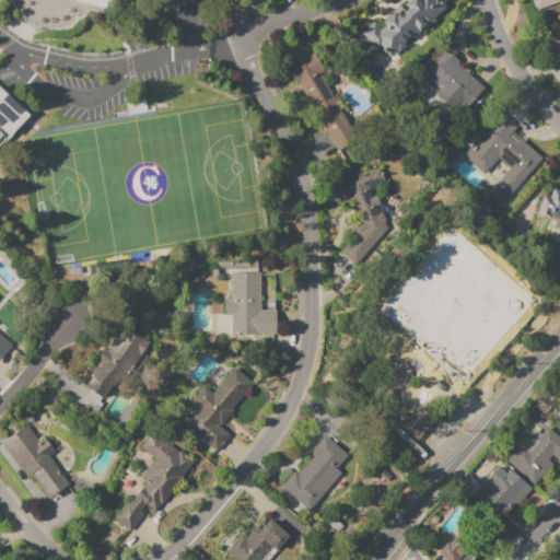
[(388,58),(384,53),(384,54),(380,48),(375,51),(360,33),(373,21),(380,28),(384,25),(381,22),(399,7),(404,11),(406,9),(403,4),(408,0),(435,0),(438,2),(440,0),(445,7),(433,18),(434,20),(424,30),(422,27),(419,30),(421,32),(412,39),(409,36),(403,43),(405,45),(396,53),(396,51),(388,58)]
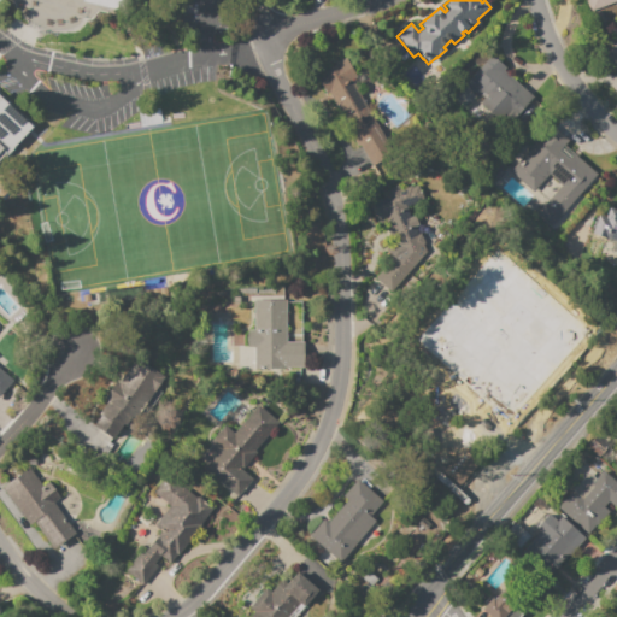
[(616,0),(589,11),(585,0),(616,0)]
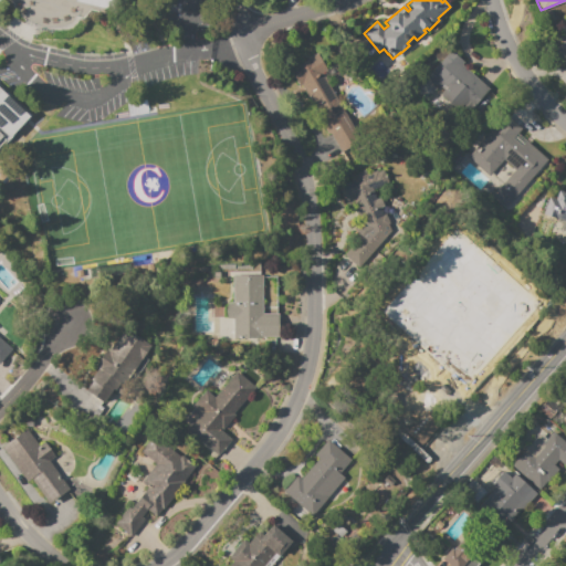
[(565,38),(565,60),(555,49),(565,38)]
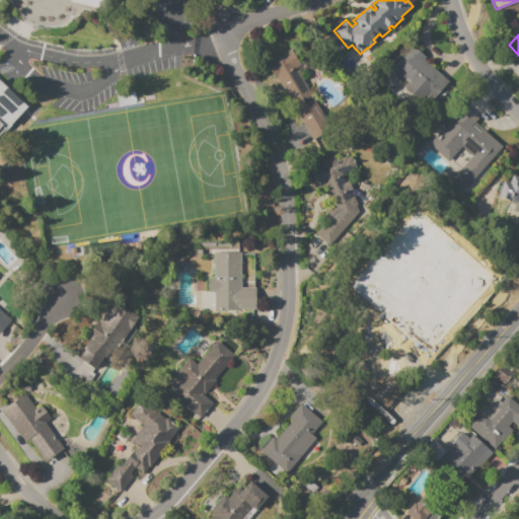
[(413,47),(424,57),(422,59),(447,81),(430,101),(404,79),(402,82),(390,72),(413,47)]
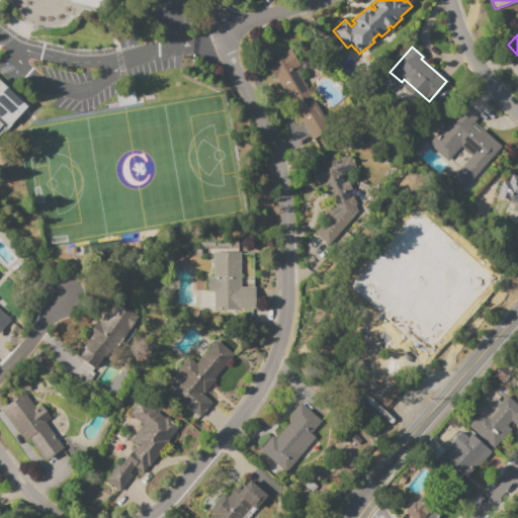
[(289,49),(298,63),(292,67),(323,115),(317,118),(325,132),(313,140),(301,121),(277,82),(274,84),(263,65),(289,49)]
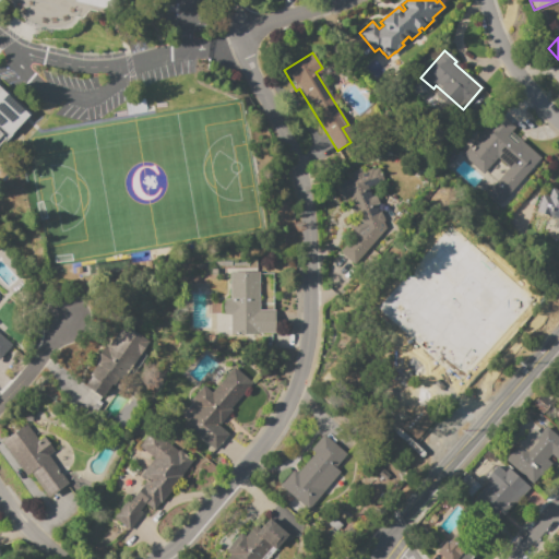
[(0,87),(27,114),(0,142),(0,87)]
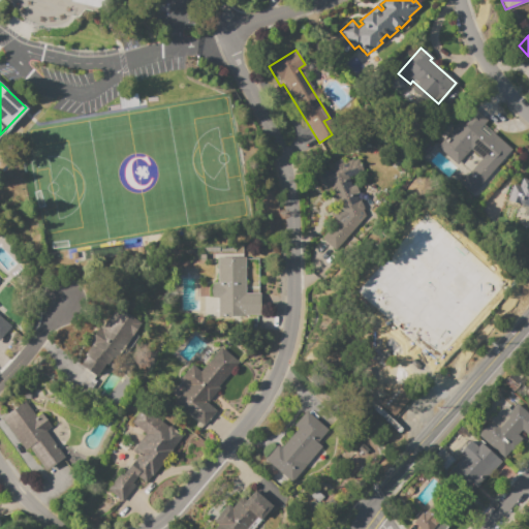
[(471,107),(486,120),(483,124),(510,149),(471,193),(460,183),(480,159),(469,150),(456,164),(436,147),(471,107)]
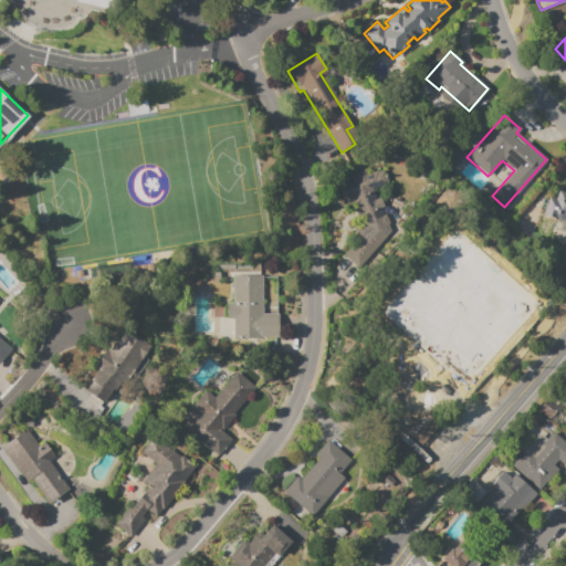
[(385,237),(358,266),(344,254),(364,231),(352,201),(346,205),(338,187),(355,180),(353,176),(357,174),(364,170),(366,175),(376,170),(377,171),(381,169),(387,182),(371,189),(376,199),(379,198),(383,207),(379,208),(390,234),(385,237)]
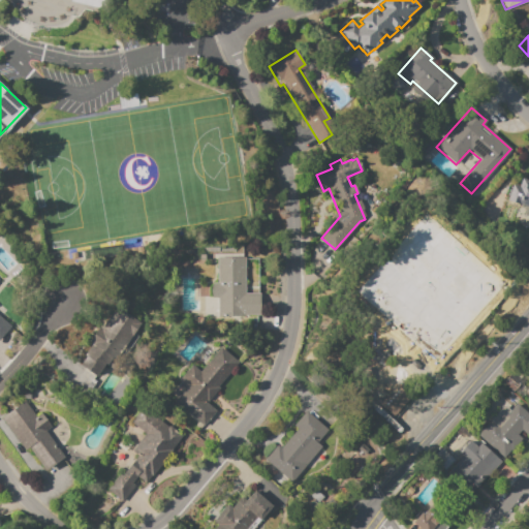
[(521,178),(528,180),(528,208),(506,200),(511,184),(518,186),(521,178)]
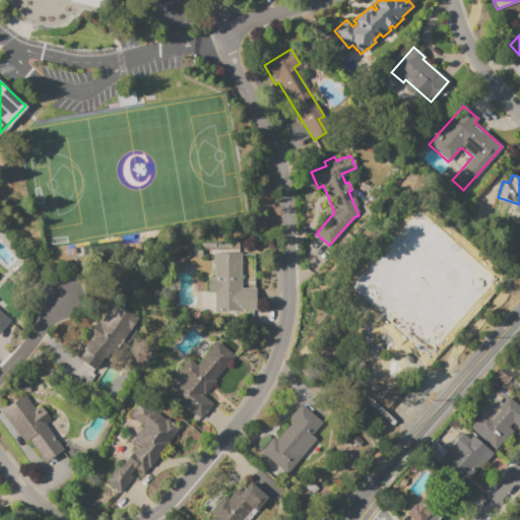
[(213,253),(241,253),(241,287),(254,288),(254,311),(213,311),(213,293),(207,293),(207,285),(207,277),(212,277),(213,253)]
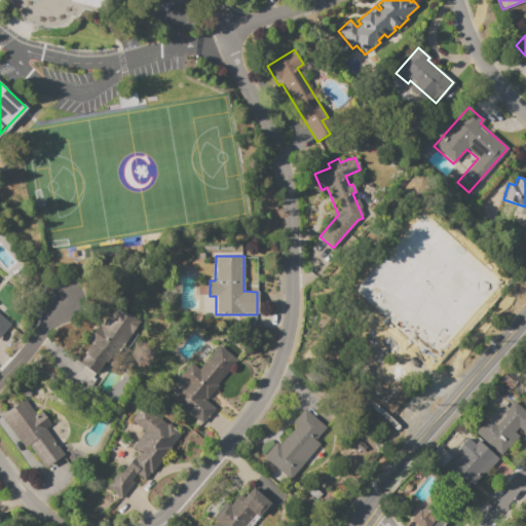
[(77,362),(90,343),(86,340),(113,303),(140,323),(111,364),(105,360),(95,374),(77,362)]
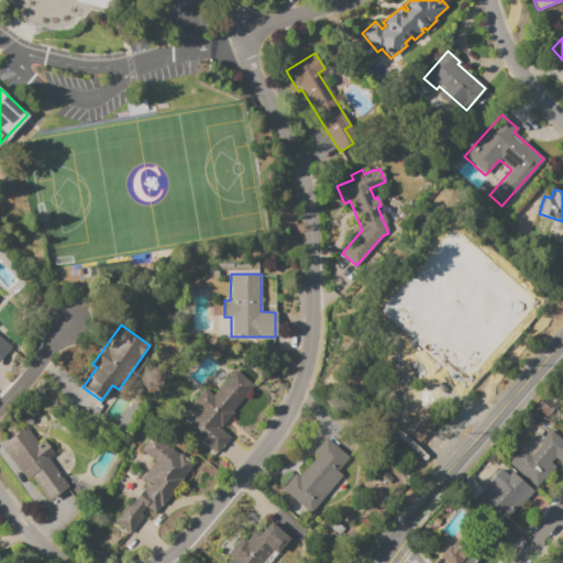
[(0,337),(12,346),(0,361),(0,337)]
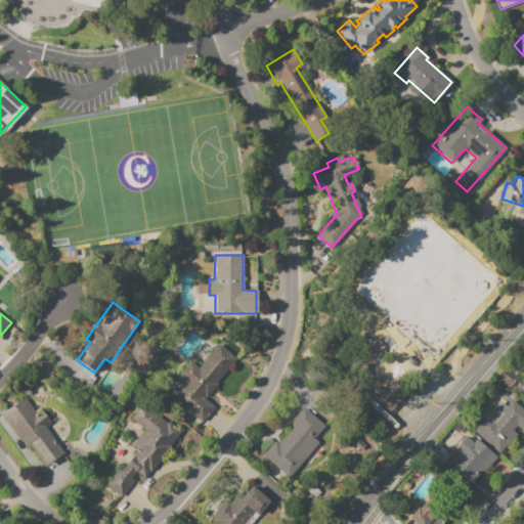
[(218,344),(235,359),(216,383),(217,384),(206,398),(204,397),(203,397),(214,407),(199,426),(179,409),(182,406),(172,398),(186,382),(178,375),(189,361),(198,368),(218,344)]
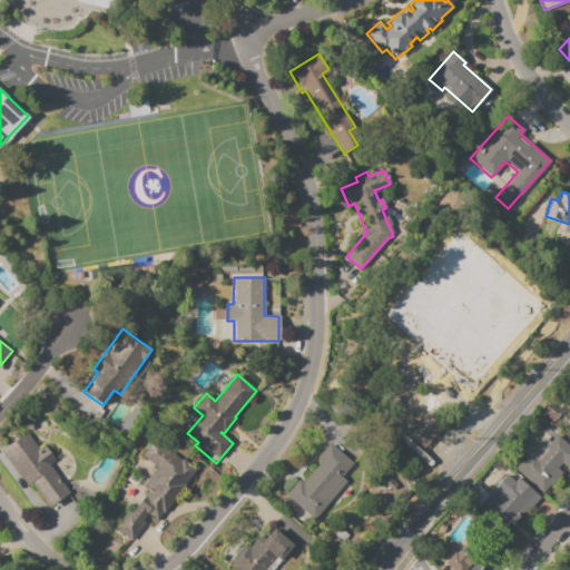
[(551,401),(562,412),(550,424),(539,414),(551,401)]
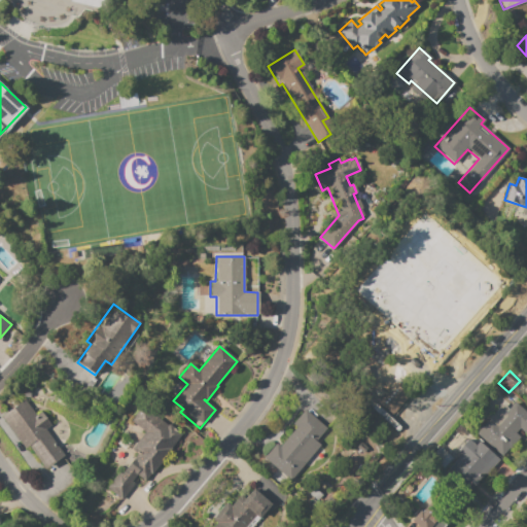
[(377,403),(393,383),(408,395),(391,416),(377,403)]
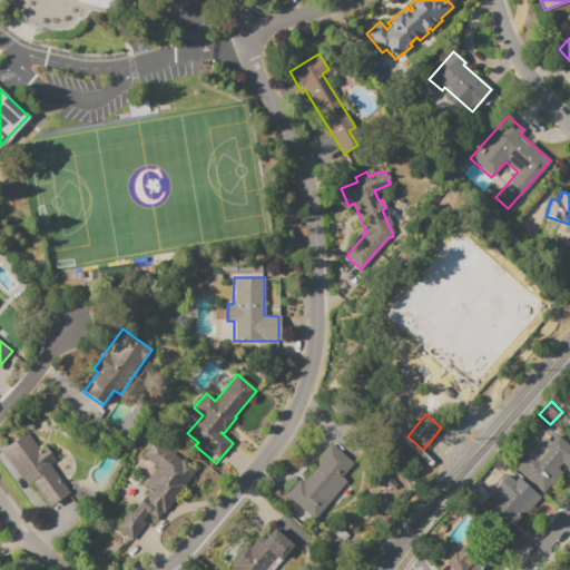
[(0,450),(26,432),(38,449),(43,444),(53,460),(48,464),(68,493),(47,508),(31,485),(27,488),(0,450)]
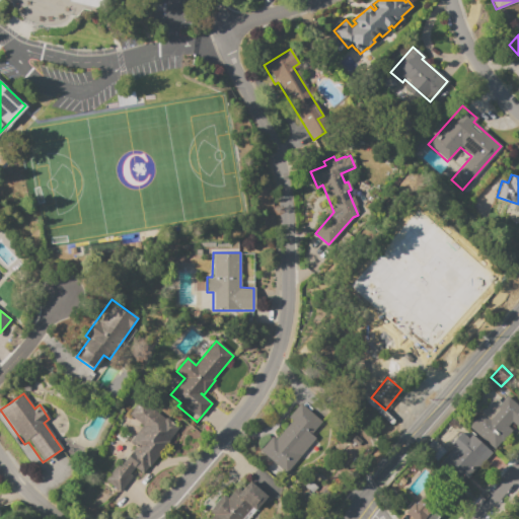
[(467,427),(494,397),(500,402),(506,396),(518,408),(518,429),(511,422),(506,427),(510,430),(493,449),(467,427)]
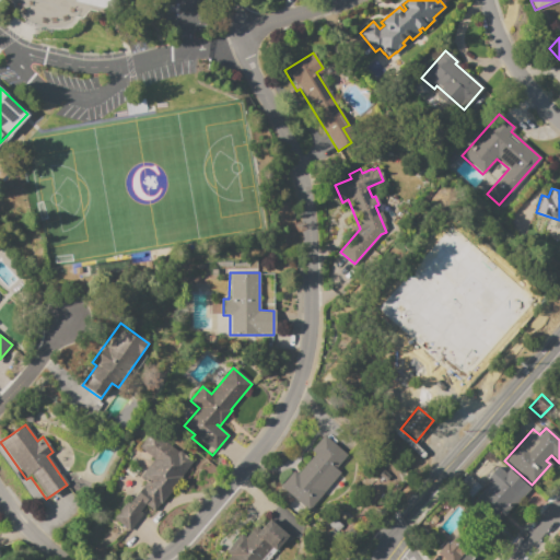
[(150,432),(190,463),(154,512),(144,505),(140,512),(142,514),(130,532),(113,520),(125,502),(128,505),(146,480),(140,476),(153,458),(139,447),(150,432)]
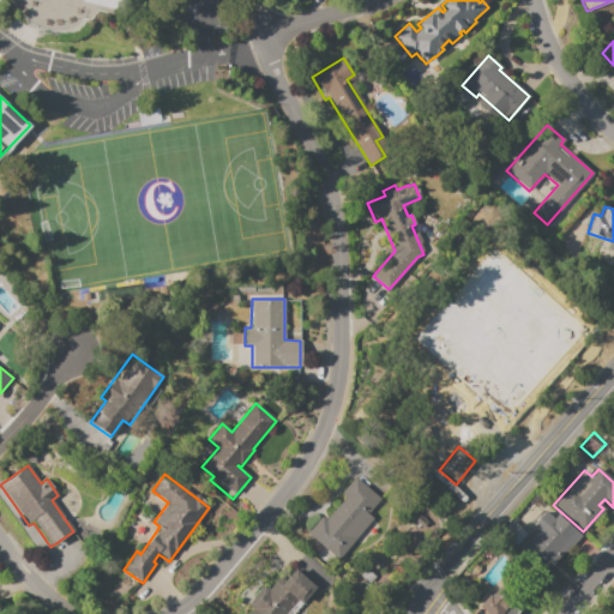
[(355,477),(380,499),(368,513),(374,517),(338,560),(307,534),(321,517),(325,521),(344,498),(341,494),(355,477)]
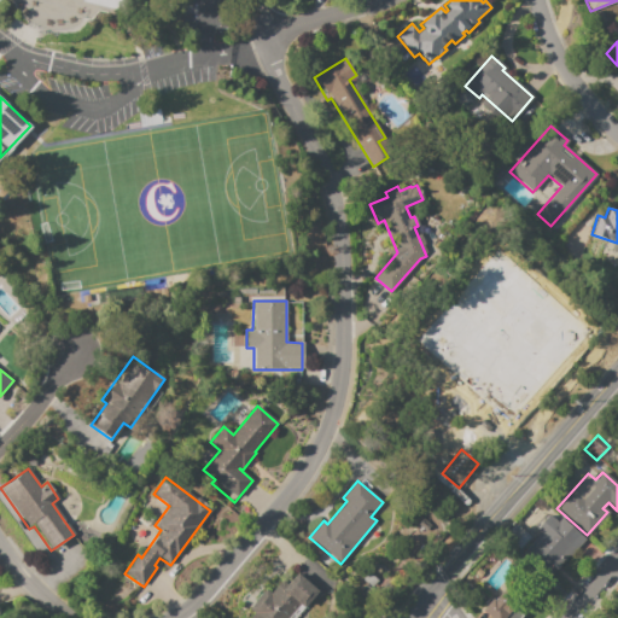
[(548,514),(557,522),(560,518),(584,538),(569,557),(567,555),(547,579),(519,555),(540,532),(535,529),(548,514)]
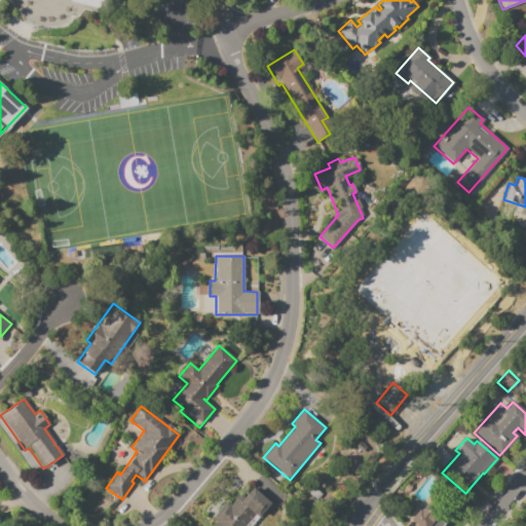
[(212,525),(216,522),(211,518),(226,501),(230,504),(238,496),(242,499),(252,488),(270,504),(259,518),(258,517),(250,525),(212,525)]
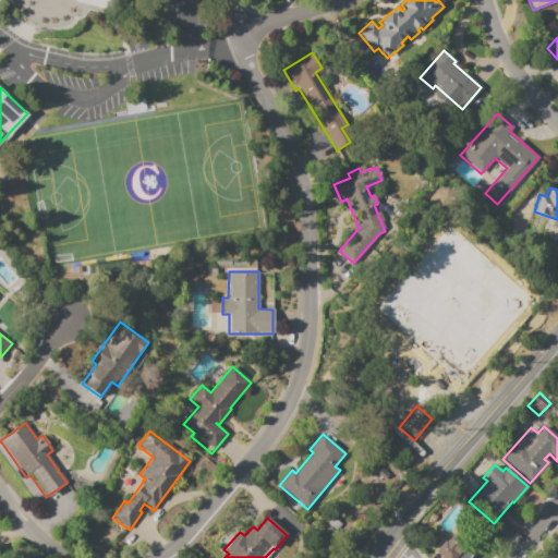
[(441,557),(434,552),(445,541),(455,531),(474,548),(471,552),(470,550),(469,553),(472,556),(470,557),(457,557),(456,557),(455,557),(441,557)]
